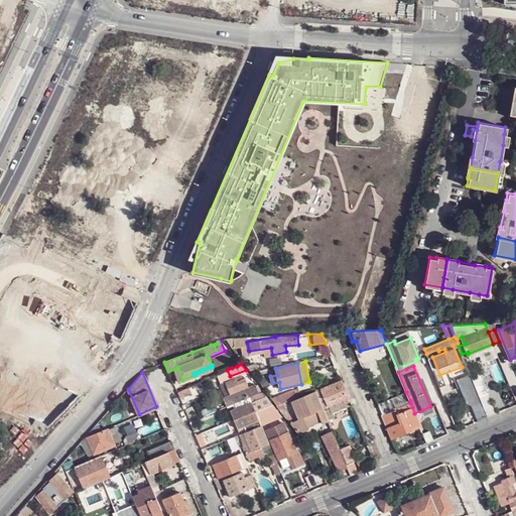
[(482,403),(471,374),(457,380),(466,404),(472,407),(482,403)]
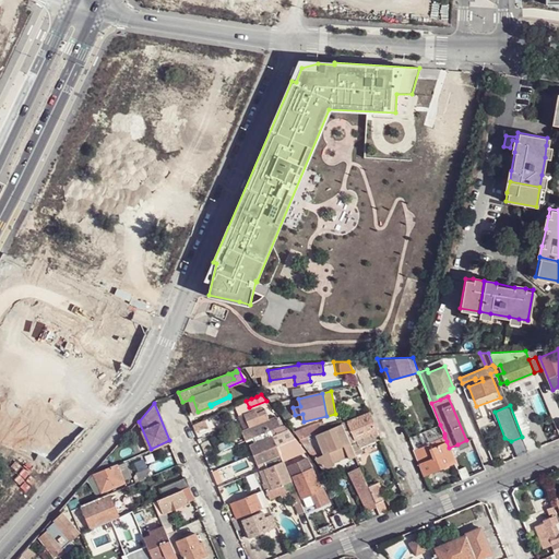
[(254,437),(270,430),(277,427),(284,425),(282,423),(280,424),(276,417),(270,419),(265,409),(264,411),(262,406),(245,414),(250,427),(254,437)]
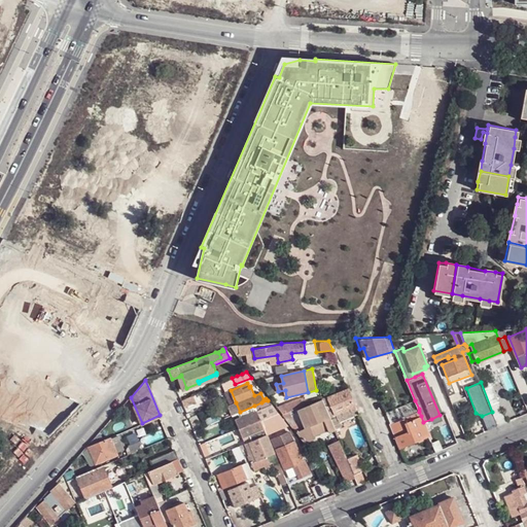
[(321,397),(321,398),(327,396),(328,397),(349,389),(347,386),(320,396),(321,397)]
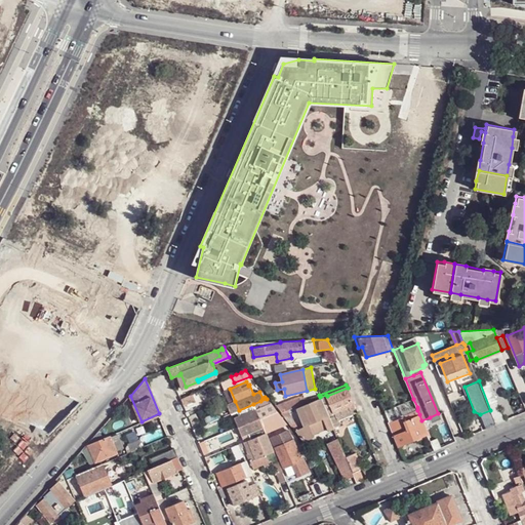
[(354,404),(348,388),(327,396),(326,395),(320,397),(321,398),(324,406),(330,403),(333,412),(354,404)]
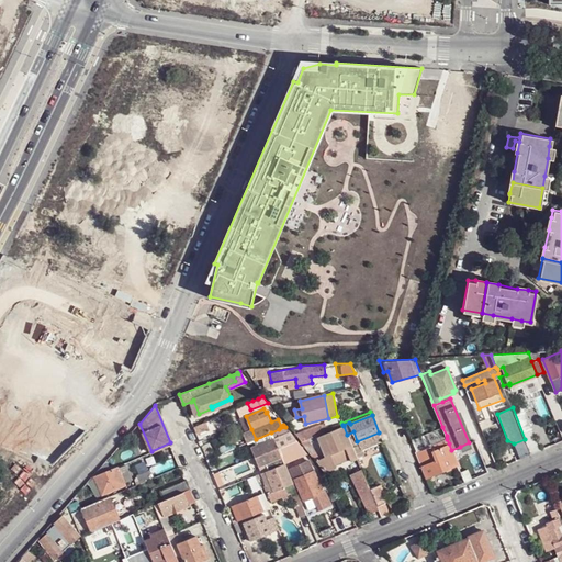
[(209,428),(202,431),(204,437),(212,434),(211,429),(215,427),(214,424),(217,423),(215,417),(205,422),(209,428)]
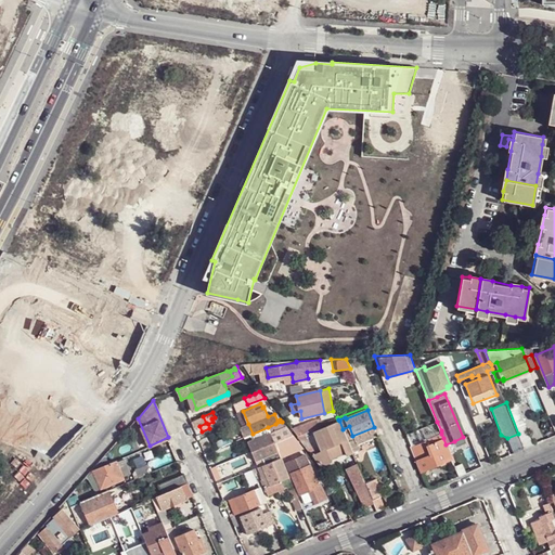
[(206,423),(203,416),(191,422),(194,428),(199,426),(206,423)]
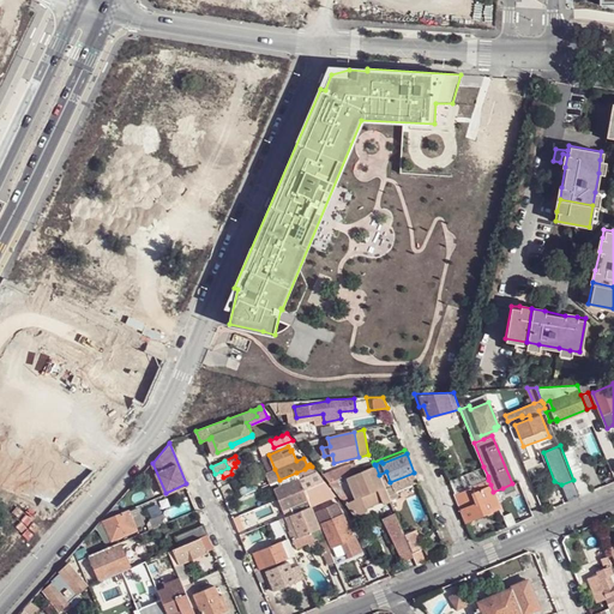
[(354,471),(350,464),(327,474),(326,471),(321,473),(330,482),(335,480),(354,471)]
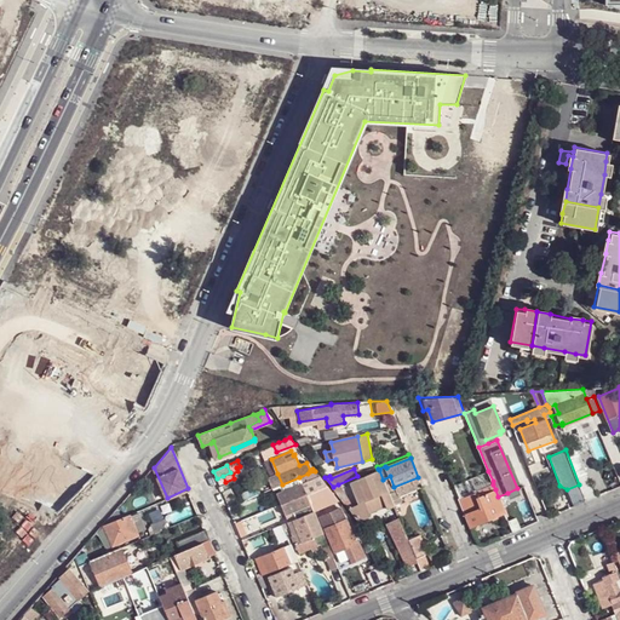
[(379,470),(350,482),(359,503),(352,505),(338,484),(333,487),(346,505),(348,504),(357,518),(368,514),(367,510),(385,503),(386,506),(392,504),(390,495),(383,480),(379,470)]
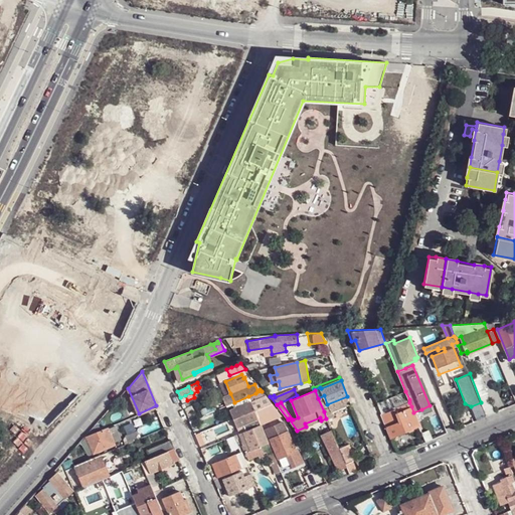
[(268,421),(281,416),(262,391),(255,393),(259,398),(268,421)]
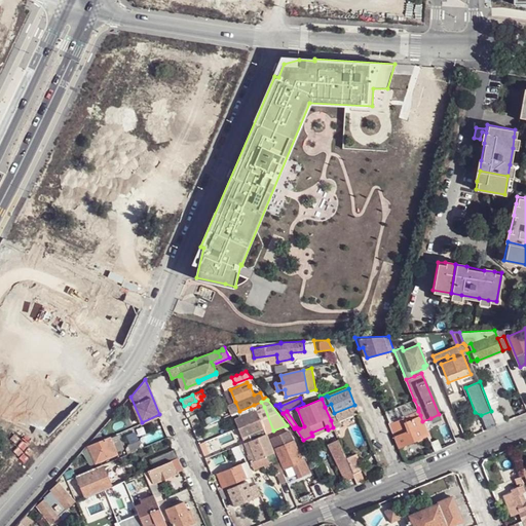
[(385,411),(389,422),(404,417),(418,411),(418,408),(414,400),(385,411)]
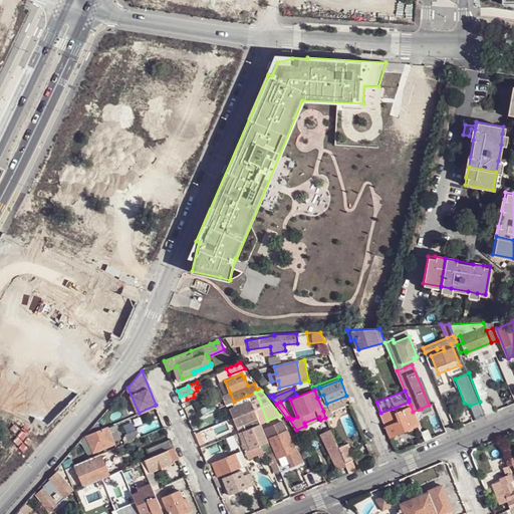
[(234,402),(230,393),(225,396),(229,404),(234,402)]
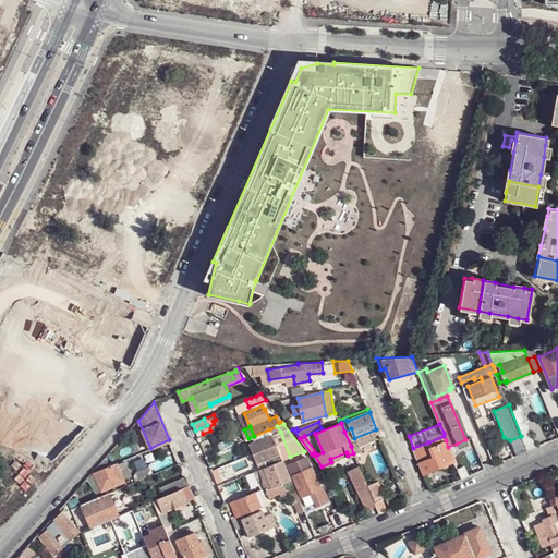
[(277,426),(269,429),(271,435),(280,432),(277,426)]
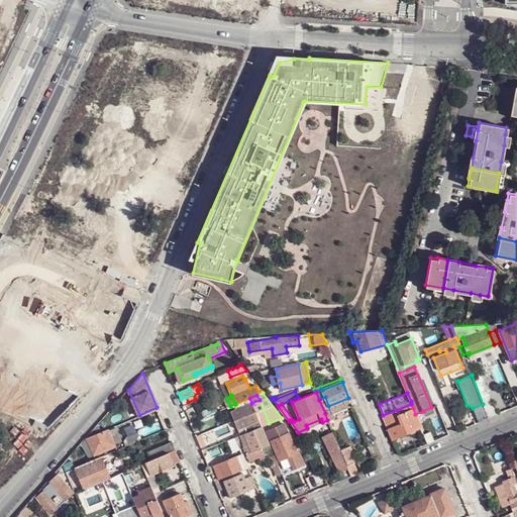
[(249,398),(235,404),(237,409),(230,412),(238,429),(244,427),(246,432),(262,426),(251,403),(249,398)]
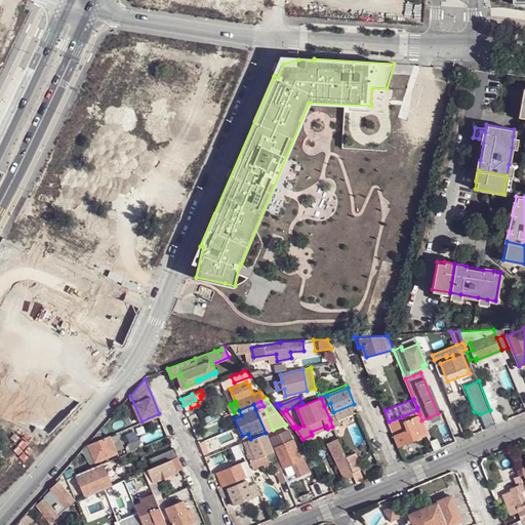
[(354,404),(333,412),(336,417),(337,416),(356,409),(354,404)]
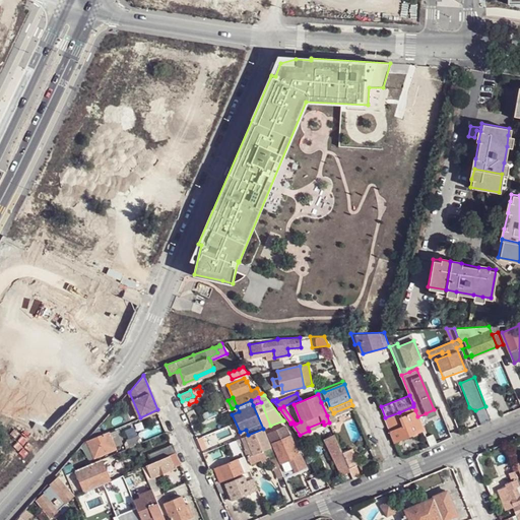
[(495,403),(485,406),(491,421),(500,417),(495,403)]
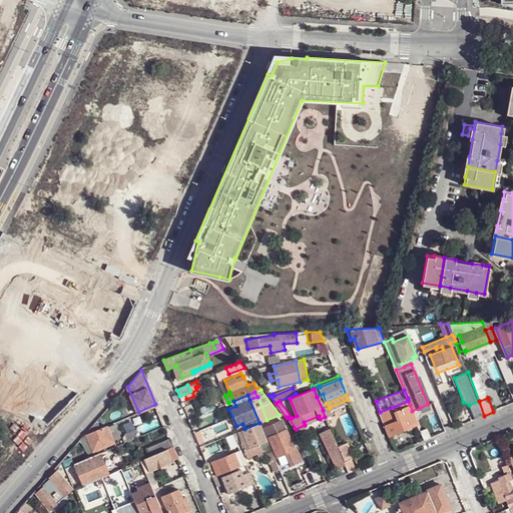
[(484,416),(479,401),(469,405),(475,419),(484,416)]
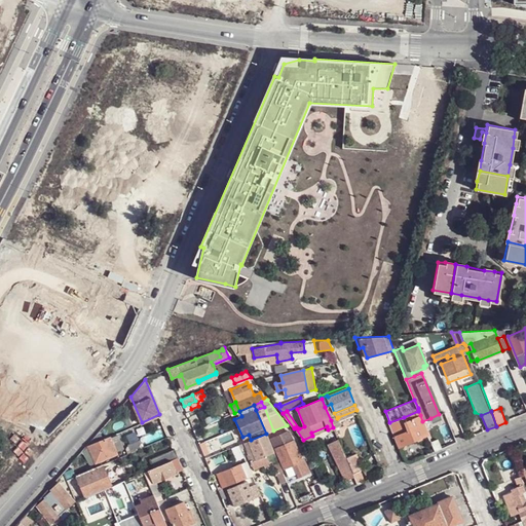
[(389,422),(400,446),(428,435),(422,421),(420,415),(406,421),(404,417),(389,422)]
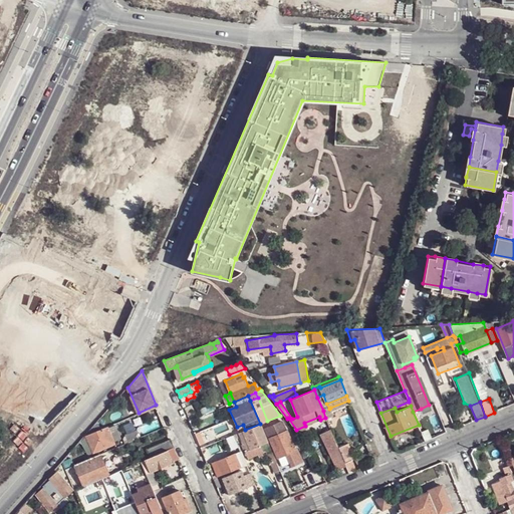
[(323,411),(325,418),(333,414),(330,408),(329,409),(323,411)]
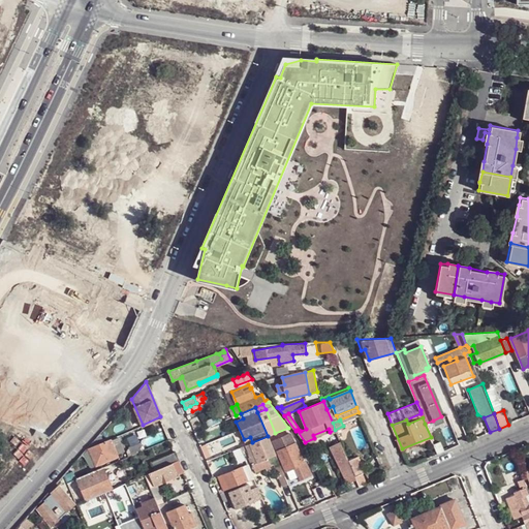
[(291,433),(274,440),(286,469),(304,463),(291,433)]
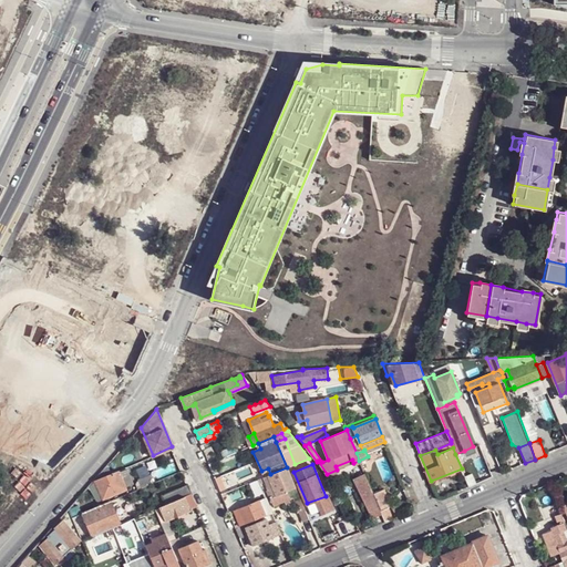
[(130,486),(135,484),(129,467),(120,471),(126,487),(130,486)]
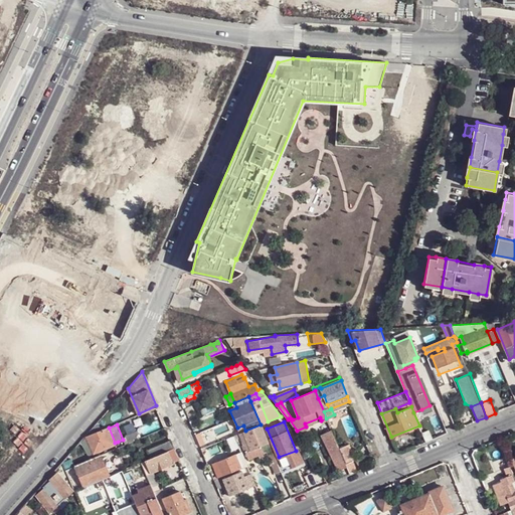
[(250,450),(268,443),(261,424),(245,431),(239,434),(243,445),(241,446),(244,453),(250,450)]
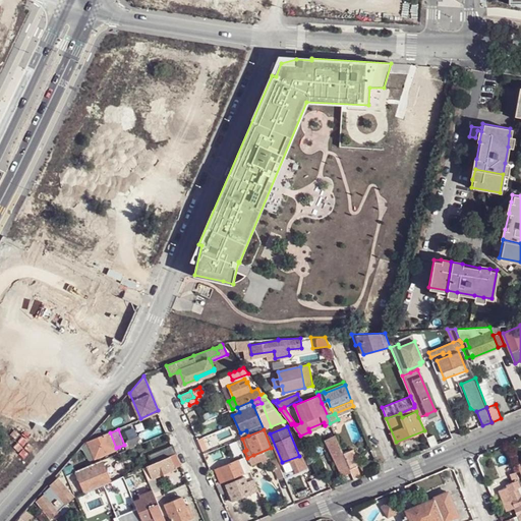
[(110,431),(89,441),(90,445),(95,457),(116,448),(110,432),(110,431)]
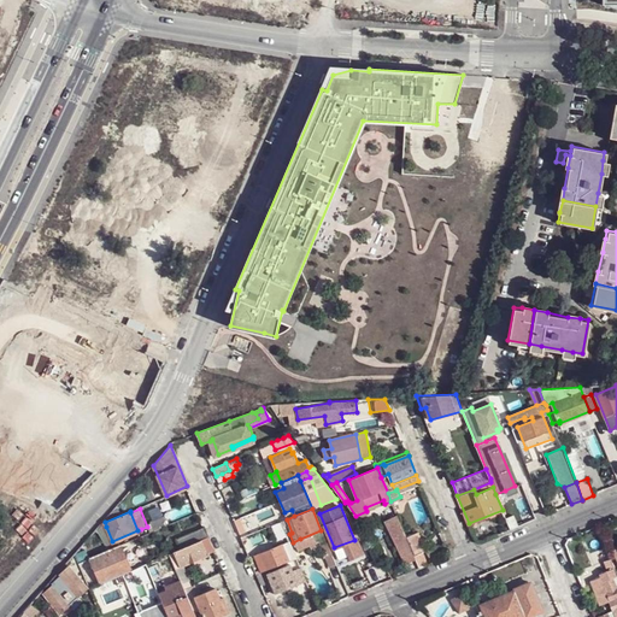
[(397,515),(385,521),(397,547),(398,547),(405,565),(416,560),(415,557),(406,539),(397,515)]
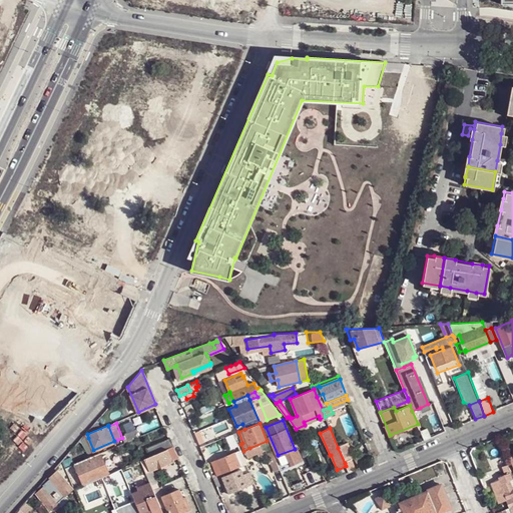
[(137,429),(123,434),(124,437),(122,438),(117,440),(118,444),(140,436),(137,429)]
